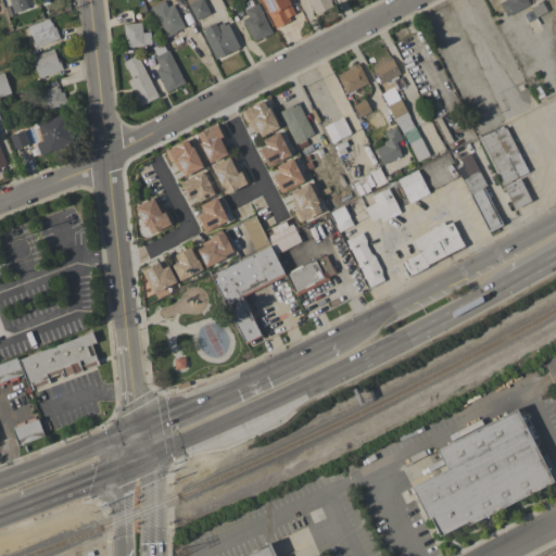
[(24,0),(28,9),(14,13),(9,0),(24,0)]
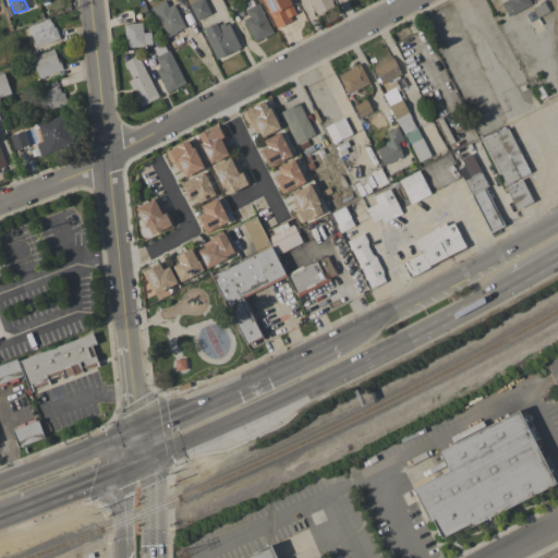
[(186,0),(204,0),(211,13),(197,21),(186,0)]
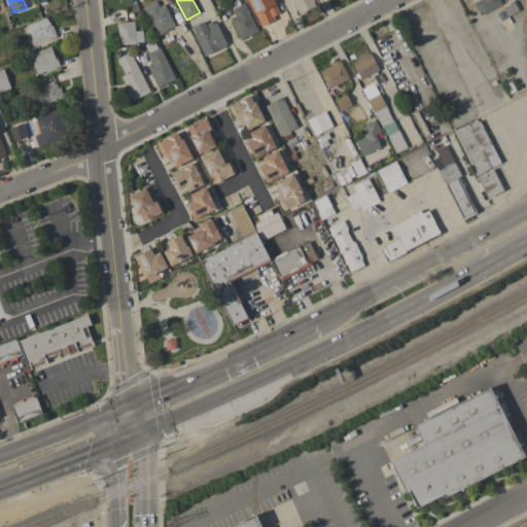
[(232,23),(230,21),(231,20),(231,19),(236,15),(230,4),(236,0),(238,0),(241,5),(245,3),(248,10),(258,31),(247,36),(241,39),(232,23)]
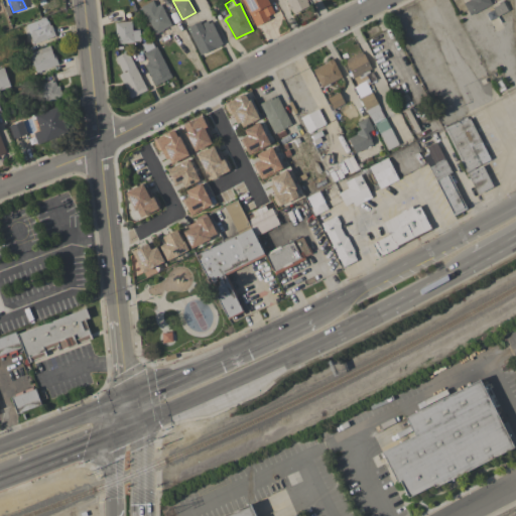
[(267,0),(270,4),(263,8),(269,19),(256,26),(243,0),(267,0)]
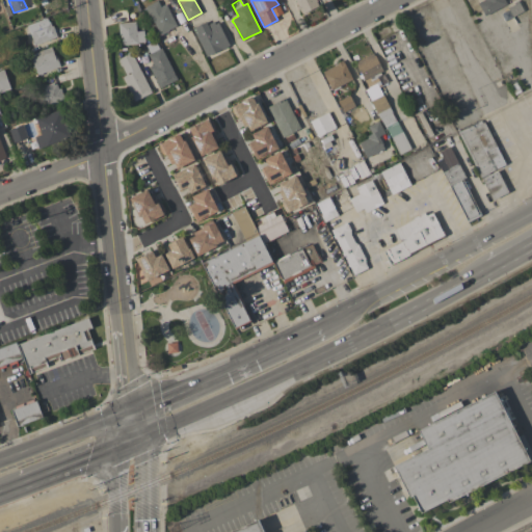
[(295,0),(315,0),(318,6),(302,14),(295,0)]
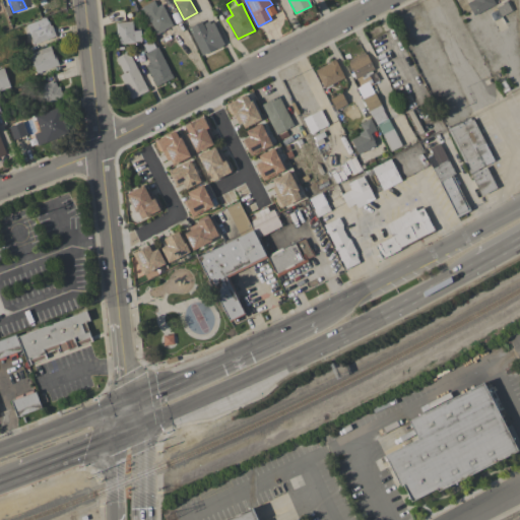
[(467,3),(473,0),(493,0),(496,4),(473,15),(467,3)]
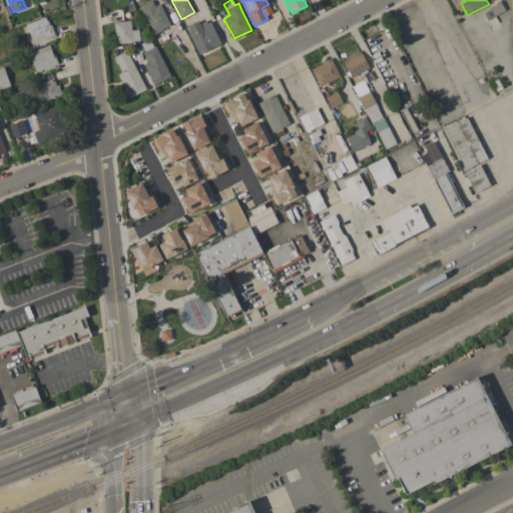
[(496,4),(495,3),(500,0),(505,10),(494,16),(490,8),(496,4)]
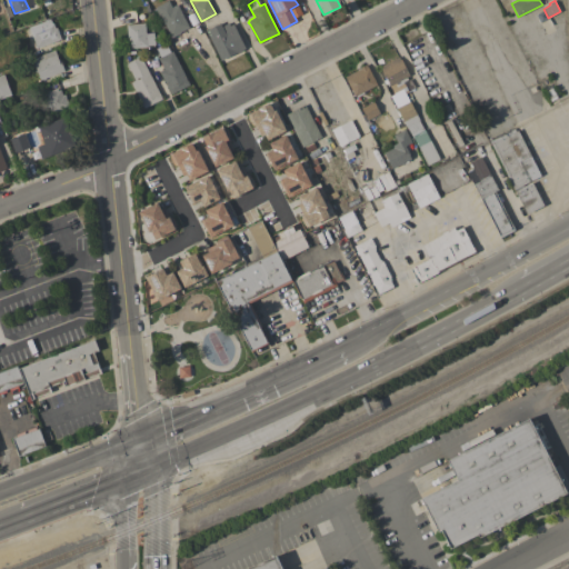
[(180,32),(170,38),(168,32),(160,16),(159,17),(155,8),(168,1),(172,8),(173,7),(172,7),(177,5),(177,6),(178,6),(189,28),(180,32)]
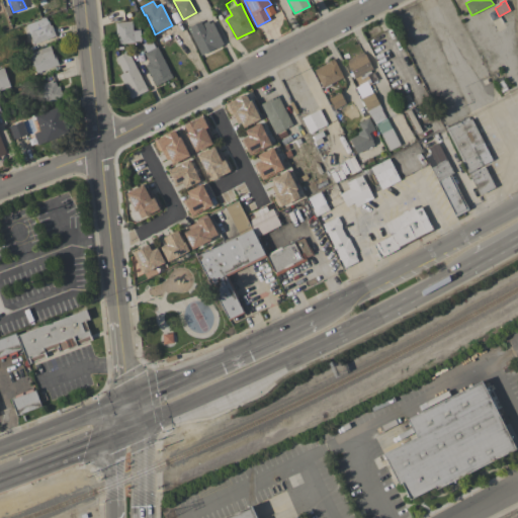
[(33,45),(27,28),(28,28),(27,25),(47,18),(48,21),(49,20),(50,25),(52,25),(56,35),(33,45)]
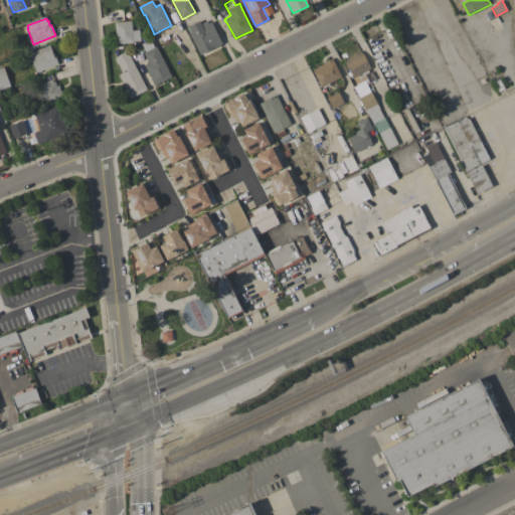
[(116,39),(115,39),(114,36),(116,35),(115,22),(131,21),(132,30),(139,29),(140,40),(133,41),(133,42),(117,44),(116,39)]
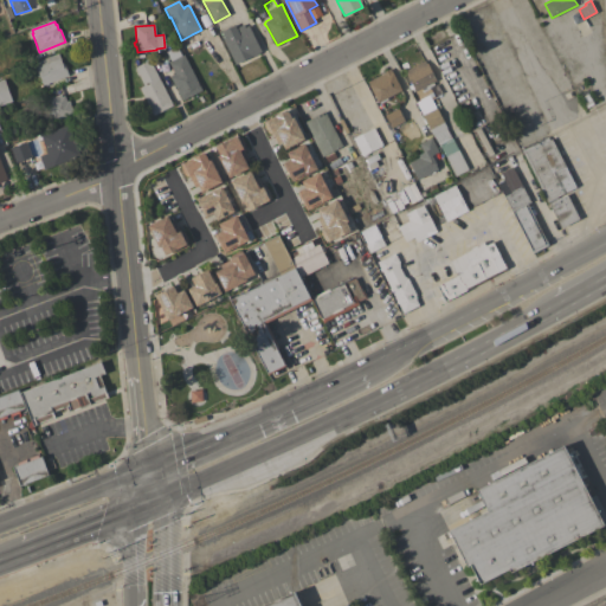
[(219,32),(234,25),(236,28),(244,25),(245,27),(249,26),(262,52),(259,52),(259,55),(255,57),(253,56),(236,64),(219,32)]
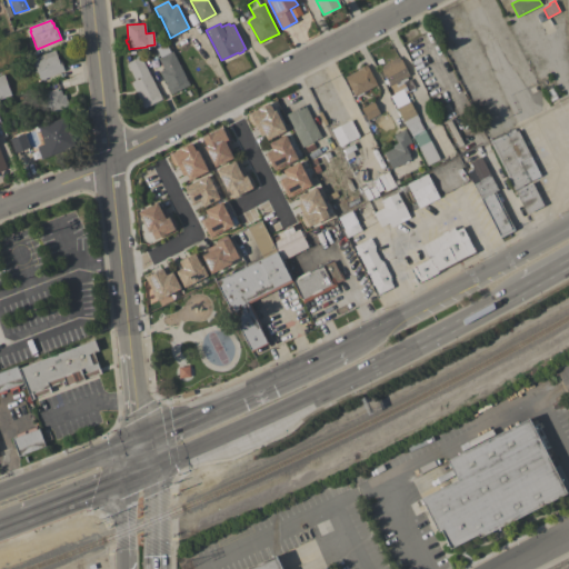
[(161,77),(162,76),(159,71),(163,69),(158,59),(160,58),(156,48),(166,43),(170,52),(172,51),(189,85),(170,95),(161,77)]
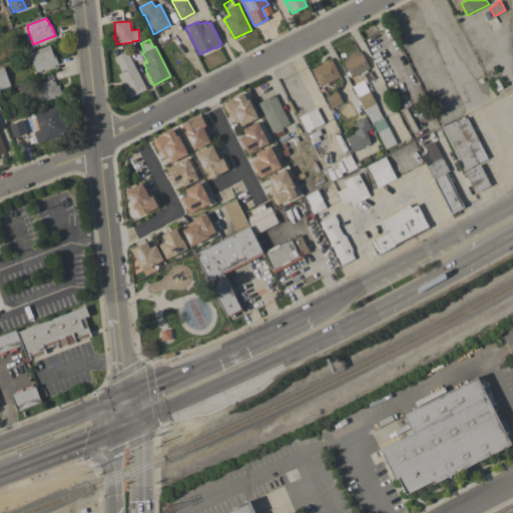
[(36,72),(29,53),(49,45),(53,54),(54,53),(58,64),(36,72)]
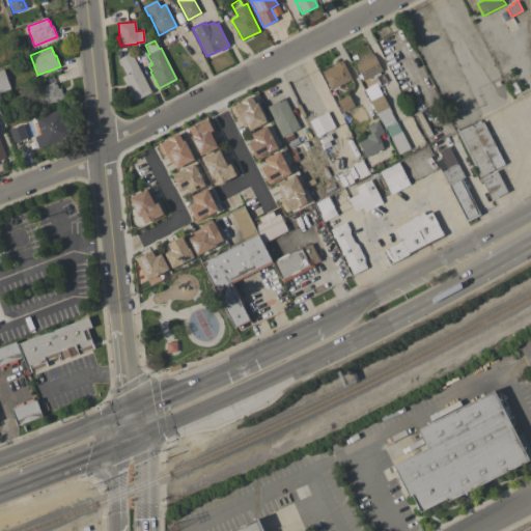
[(122,77),(127,75),(118,59),(131,53),(151,92),(134,101),(122,77)]
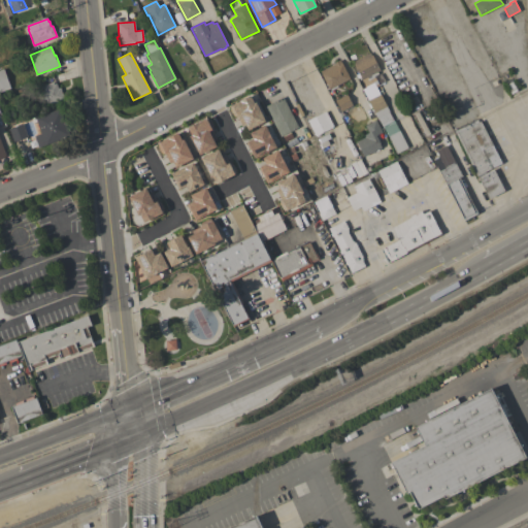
[(370,53),(371,56),(372,55),(381,70),(378,71),(380,71),(377,72),(378,74),(371,77),(374,83),(373,84),(380,95),(381,94),(390,112),(389,112),(393,121),(394,121),(408,147),(397,154),(384,128),(383,128),(377,119),(368,100),(363,89),(366,88),(353,62),(370,53)]
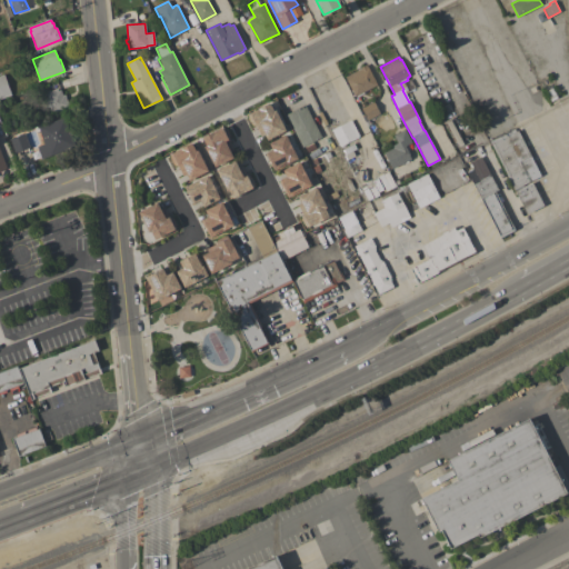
[(377,85),(359,95),(359,96),(357,97),(356,96),(355,97),(346,79),(347,79),(346,77),(359,69),(367,65),(377,85)]
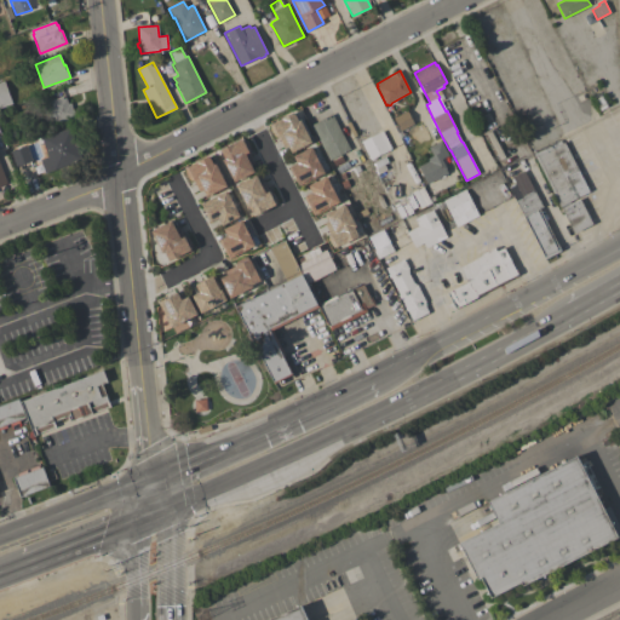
[(0,82),(4,81),(12,104),(0,108),(0,82)]
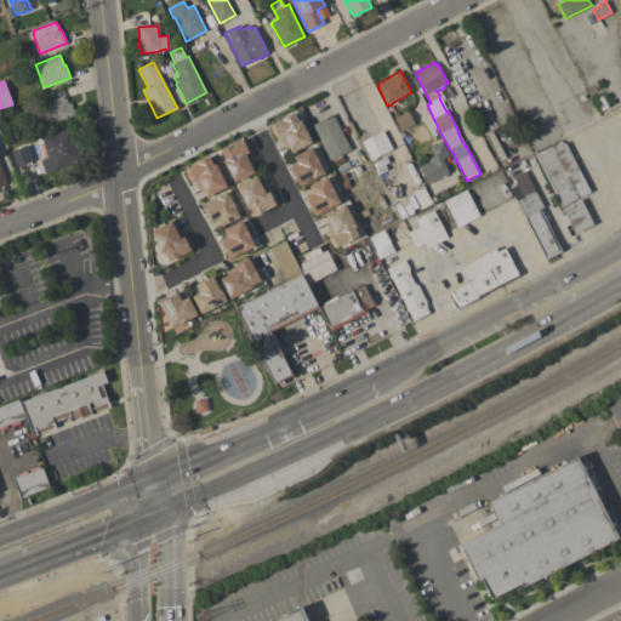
[(75,115),(51,125),(44,104),(62,97),(63,100),(66,98),(68,104),(70,103),(75,115)]
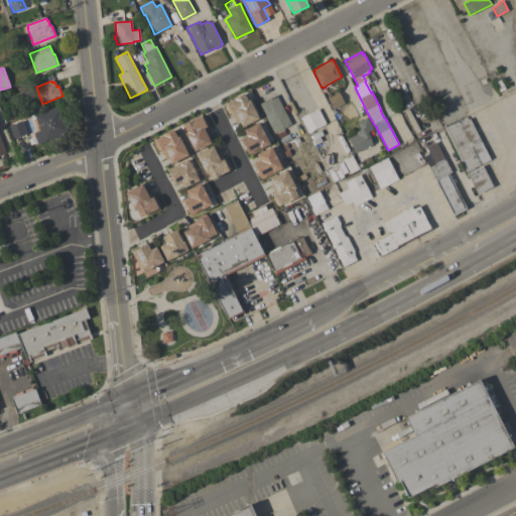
[(339,92),(345,103),(334,109),(328,98),(339,92)]
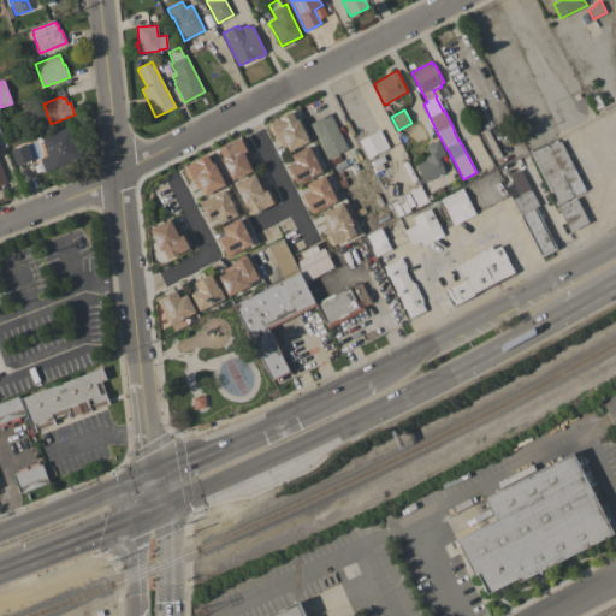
[(492,126),(491,126),(498,141),(495,142),(502,155),(497,159),(496,157),(493,158),(486,143),(487,142),(484,135),(481,136),(471,118),(484,111),(492,126)]
